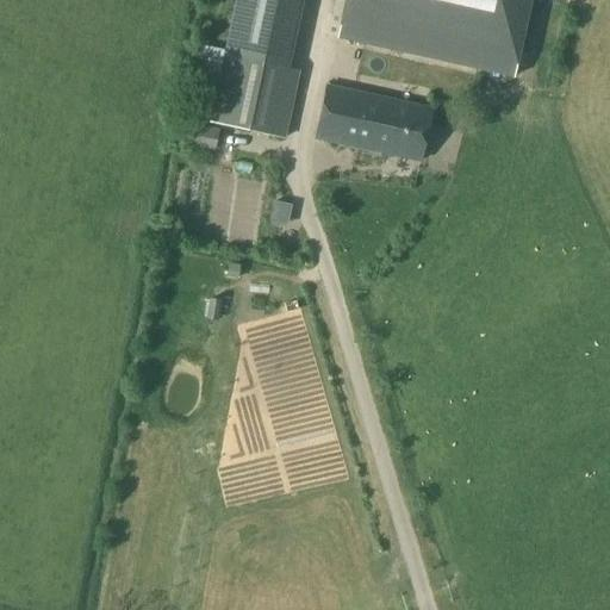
[(296,0),(236,0),(210,123),(285,139),(299,72),(281,67),(296,0)]
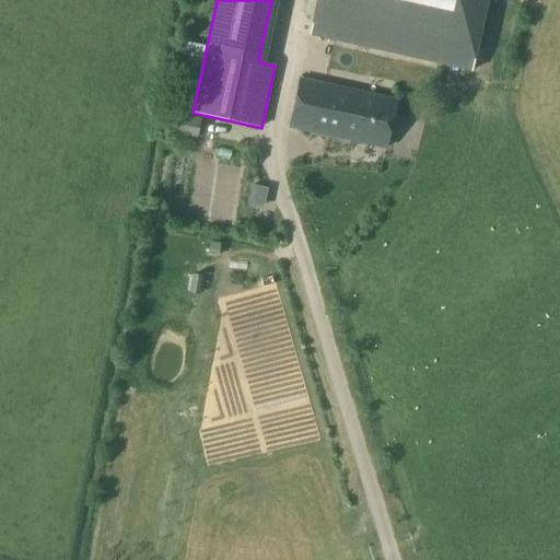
[(316,0),(310,35),(471,69),(487,0),(316,0)]
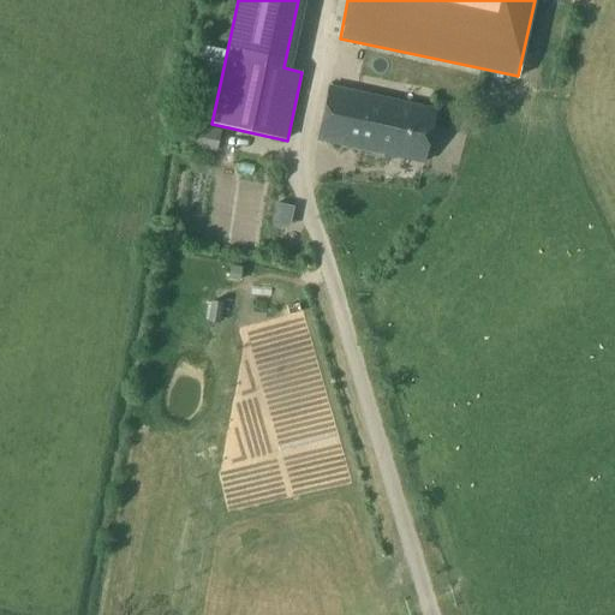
[(423,163),(435,109),(328,87),(317,139),(423,163)]
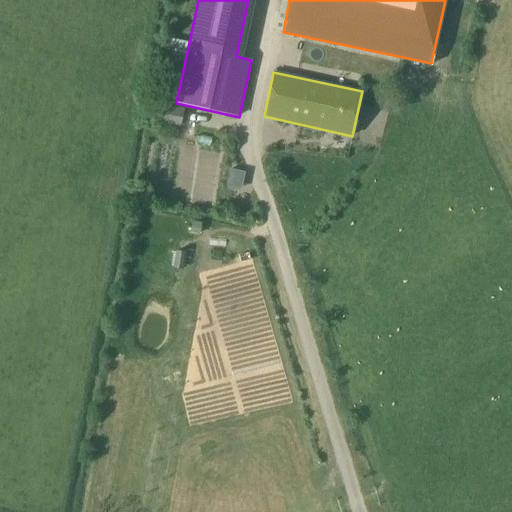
[(184,108),(158,102),(154,120),(180,127),(184,108)]
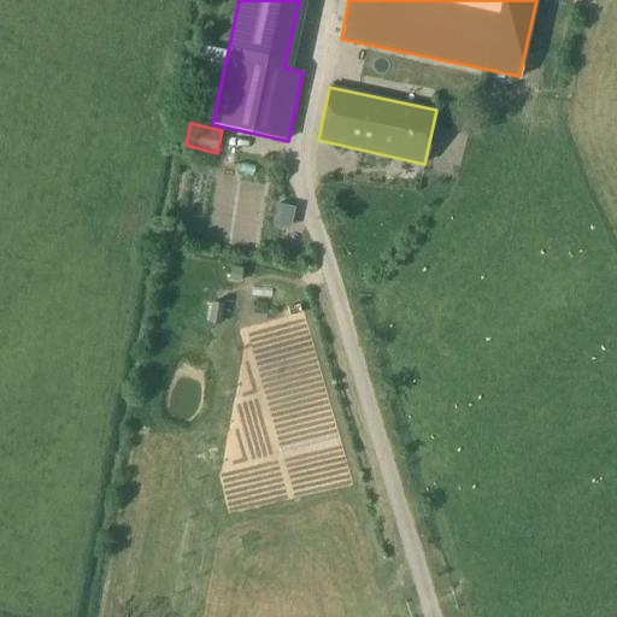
[(291,207),(277,205),(272,223),(286,227),(291,207)]
